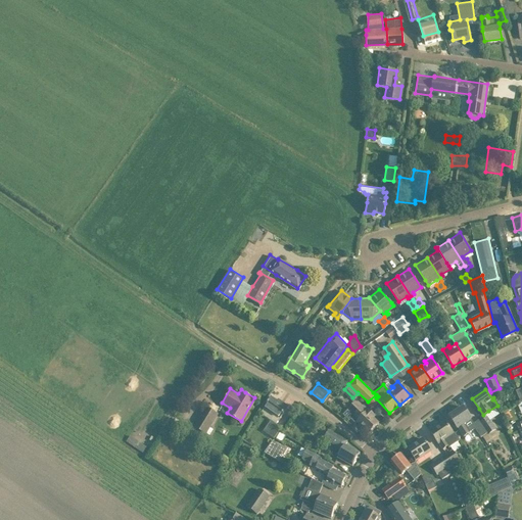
[(271,395),(264,405),(279,416),(287,405),(277,398),(276,399),(271,395)]
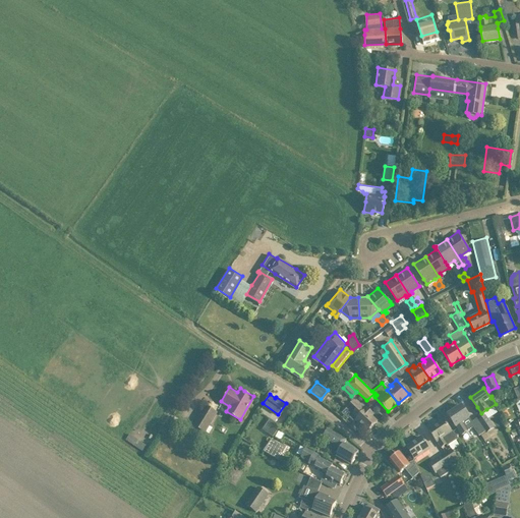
[(354,419),(355,418),(367,429),(377,420),(370,414),(372,412),(366,406),(364,409),(353,398),(346,406),(352,411),(349,414),(354,419)]
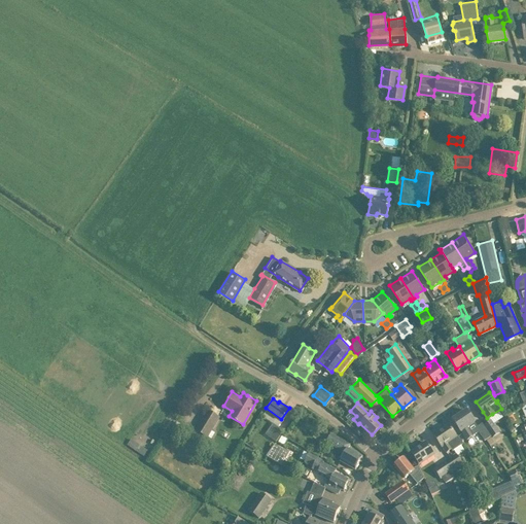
[(208,408),(203,417),(195,429),(196,429),(190,438),(201,444),(207,434),(210,437),(213,430),(210,428),(218,415),(208,408)]
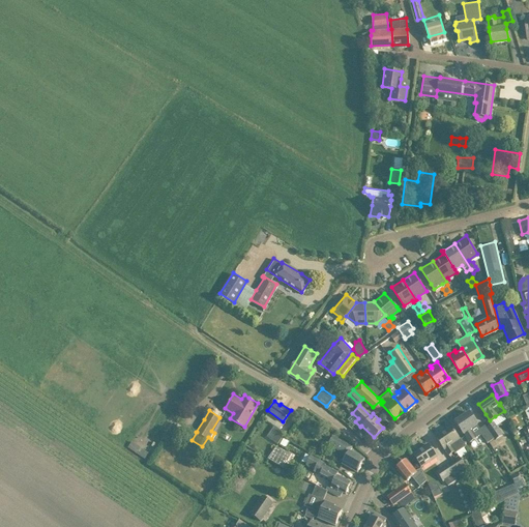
[(468,410),(454,419),(461,429),(463,432),(464,432),(469,440),(480,432),(487,441),(493,437),(489,430),(486,426),(485,423),(479,427),(477,423),(474,419),(468,410)]
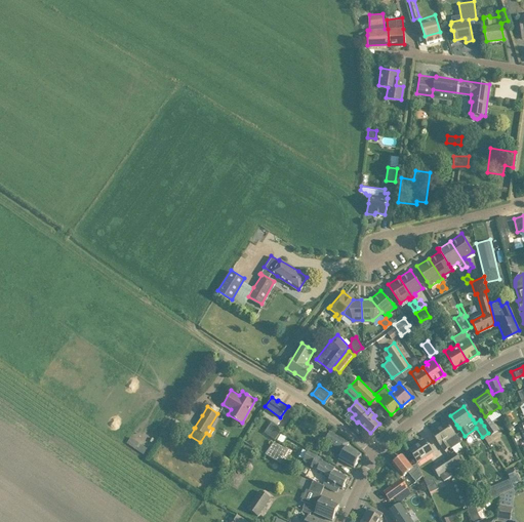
[(488,417),(481,422),(484,426),(488,433),(489,434),(495,430),(496,429),(488,417)]
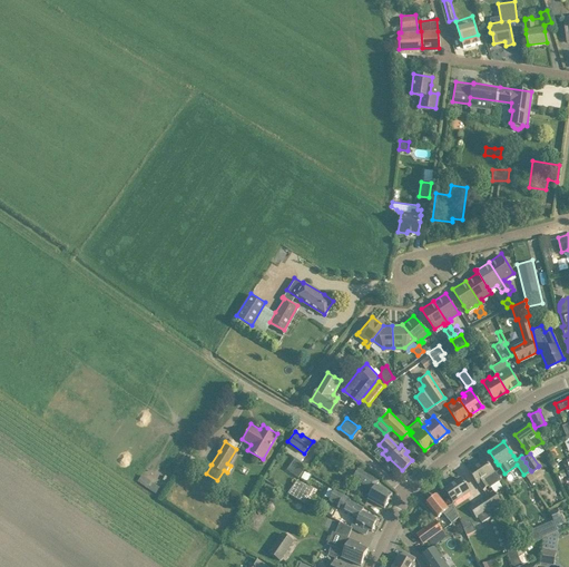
[(294,457),(286,468),(297,476),(305,465),(294,457)]
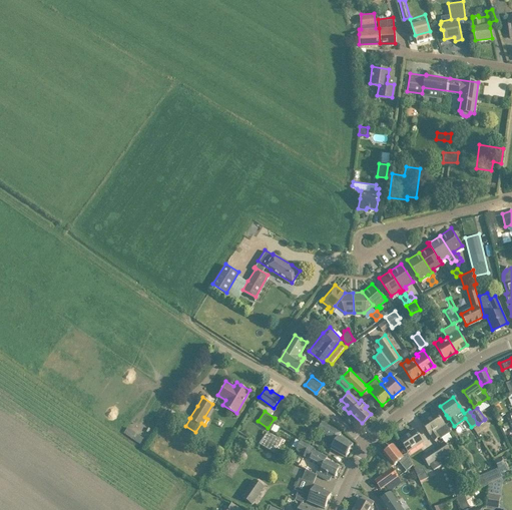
[(445,421),(443,423),(436,411),(421,421),(429,433),(430,432),(434,438),(439,435),(440,437),(451,430),(445,421)]
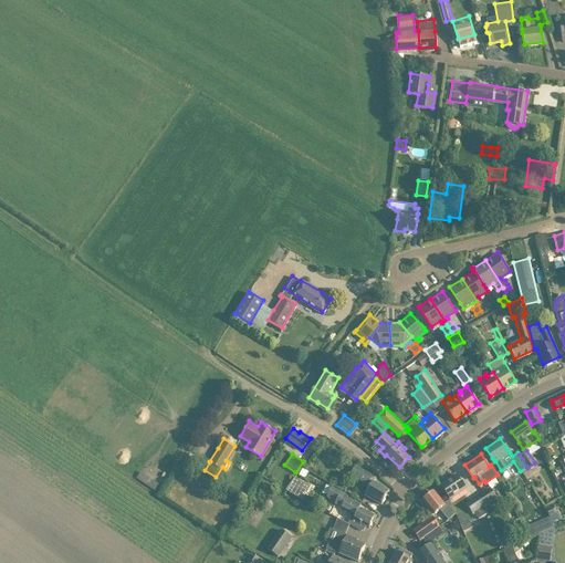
[(364,493),(372,497),(380,502),(388,489),(373,480),(375,476),(355,464),(349,472),(369,485),(364,493)]
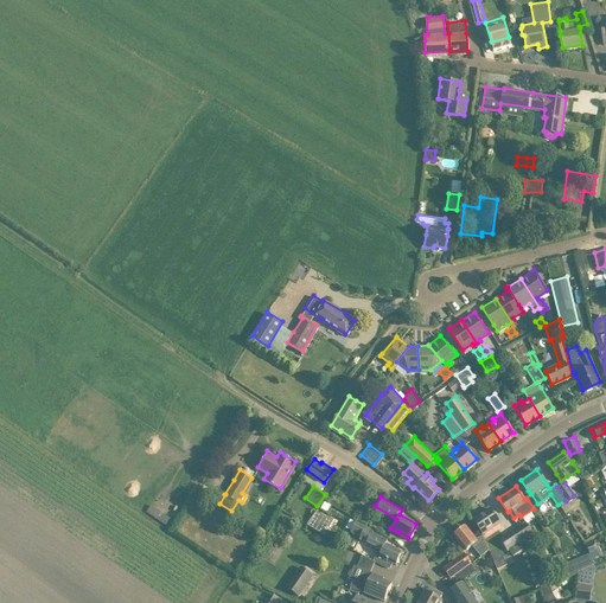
[(472,518),(479,527),(482,532),(499,520),(490,506),(472,518)]
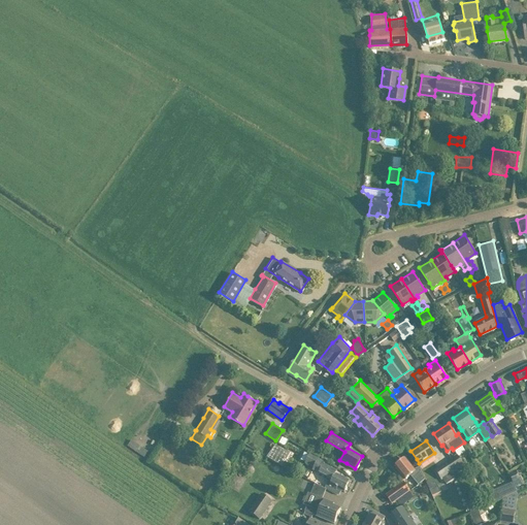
[(266,455),(281,463),(285,457),(286,457),(289,451),(283,447),(282,448),(274,443),(266,455)]
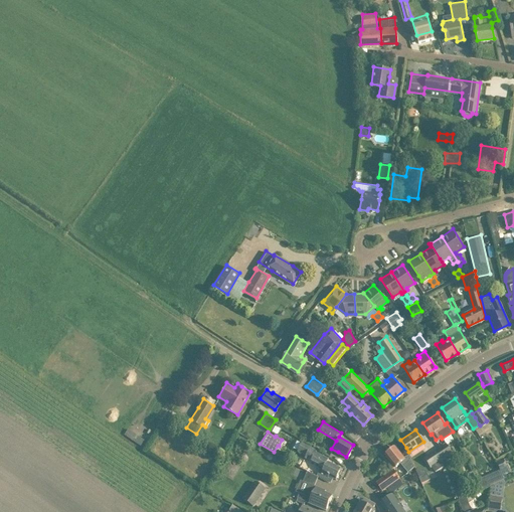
[(321,471),(326,473),(335,478),(341,467),(327,460),(328,458),(319,454),(315,452),(317,449),(301,441),(297,450),(305,454),(304,456),(311,460),(323,466),(321,471)]
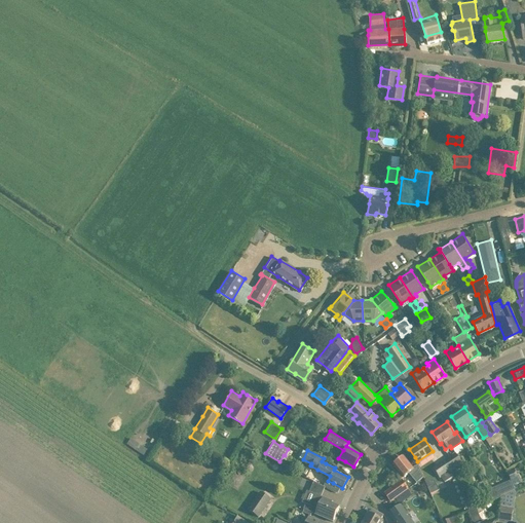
[(454,452),(443,459),(449,468),(460,460),(454,452)]
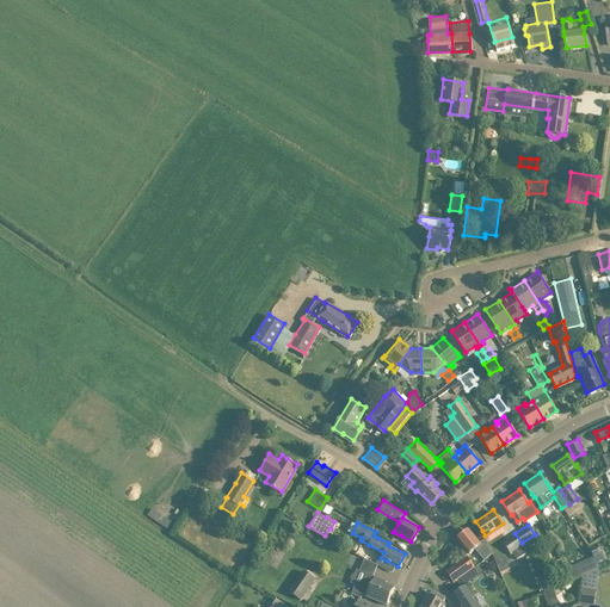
[(479,540),(475,537),(468,527),(462,532),(460,531),(457,533),(457,536),(456,537),(468,552),(474,547),(482,558),(492,551),(485,538),(479,540)]
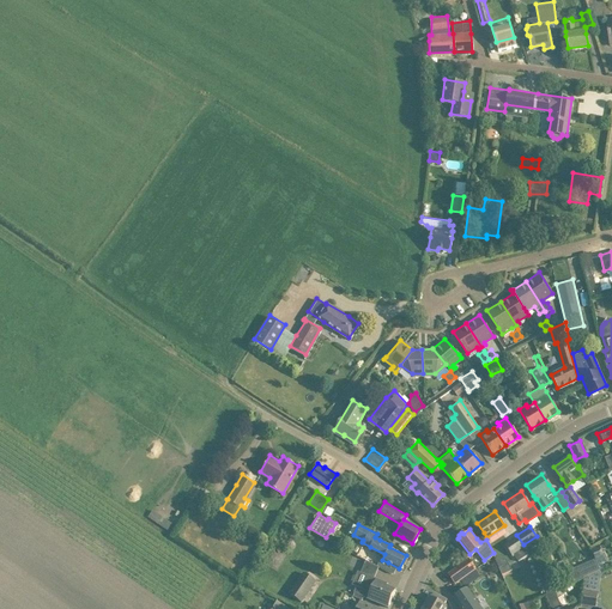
[(528,552),(523,544),(516,535),(504,543),(511,553),(514,552),(517,556),(519,559),(528,552)]
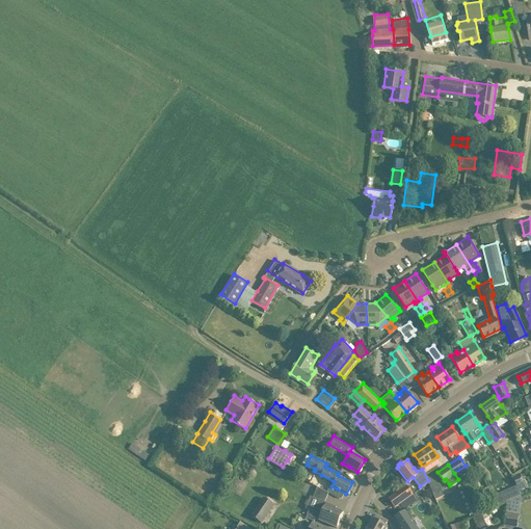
[(524,486),(525,484),(519,471),(515,472),(516,473),(512,475),(516,485),(521,487),(524,486)]
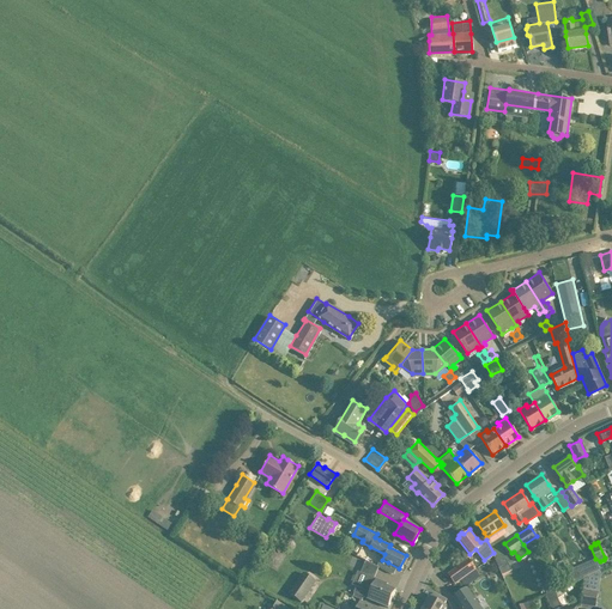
[(497,554),(494,556),(502,572),(510,568),(506,558),(501,555),(497,554)]
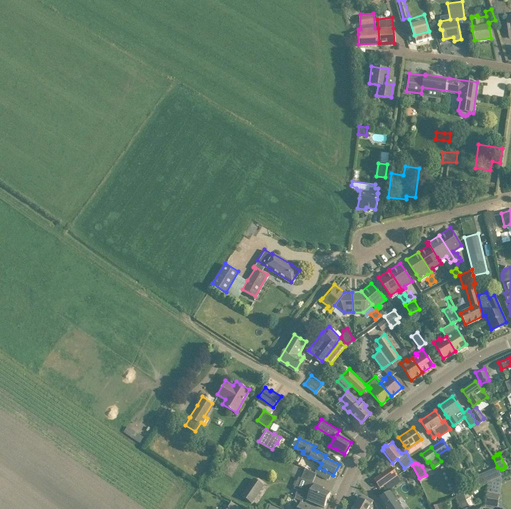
[(374,477),(379,485),(396,473),(390,465),(374,477)]
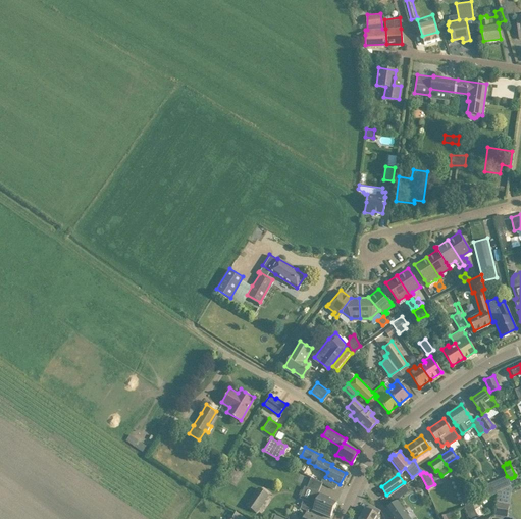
[(478,477),(472,480),(480,497),(486,494),(478,477)]
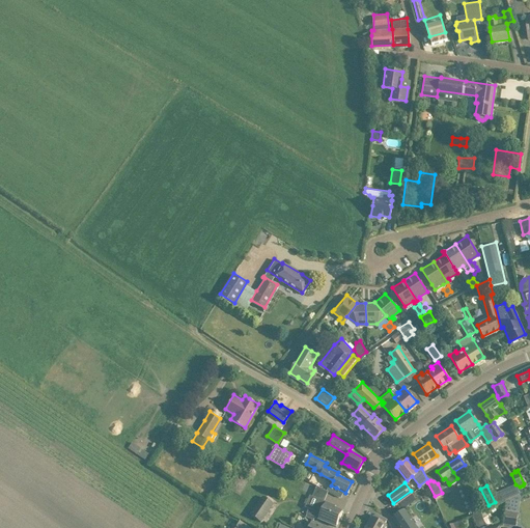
[(503,489),(492,493),(496,503),(506,499),(508,499),(503,489)]
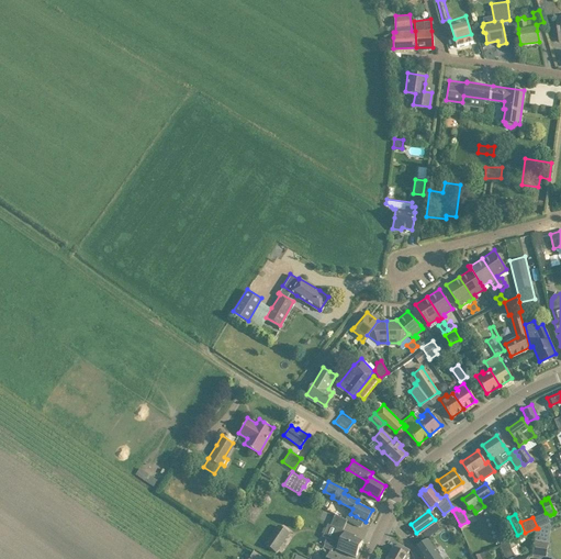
[(264,543),(276,551),(290,532),(278,523),(264,543)]
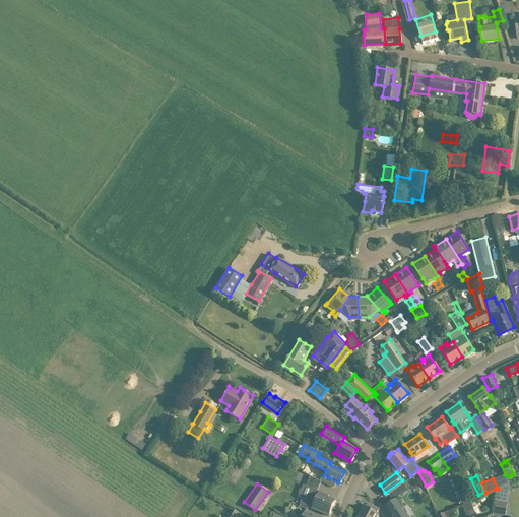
[(307,505),(319,509),(328,513),(335,499),(327,495),(328,493),(319,489),(319,490),(306,483),(301,495),(302,495),(300,501),(304,503),(307,505)]
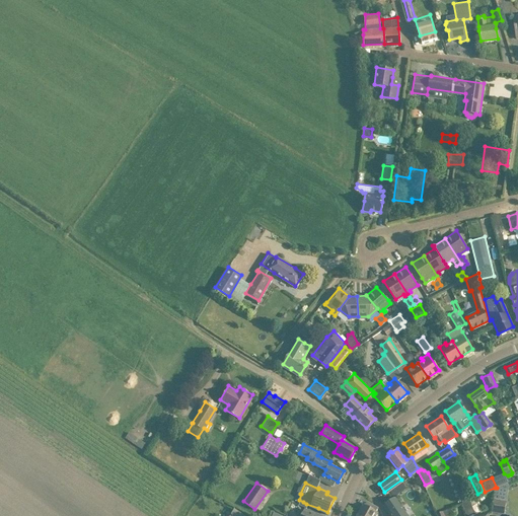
[(408,515),(394,497),(383,504),(391,515),(408,515)]
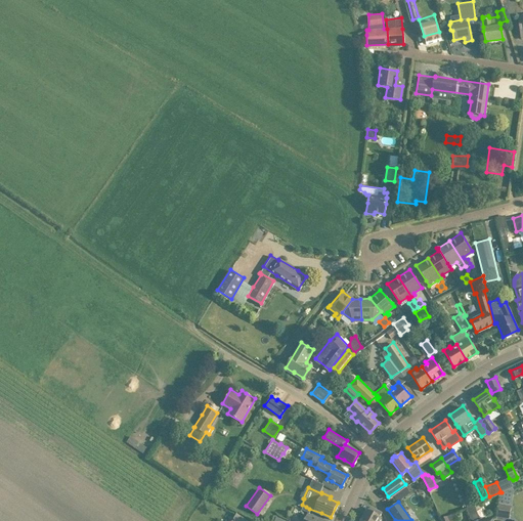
[(497,503),(495,516),(502,517),(504,504),(497,503)]
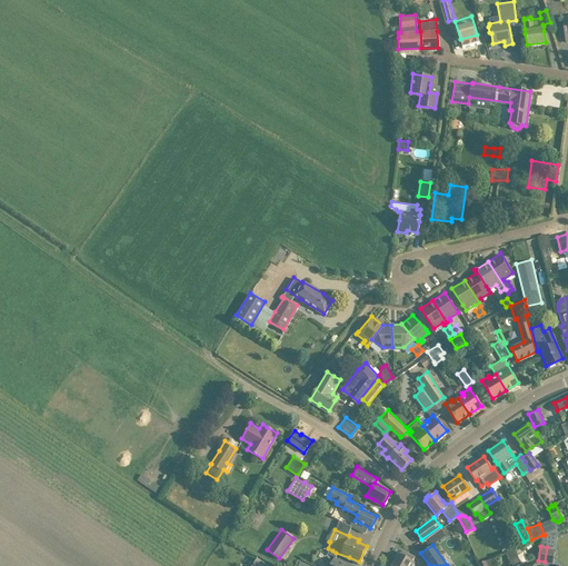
[(505,550),(511,565),(535,565),(534,562),(527,564),(526,562),(521,564),(514,547),(505,550)]
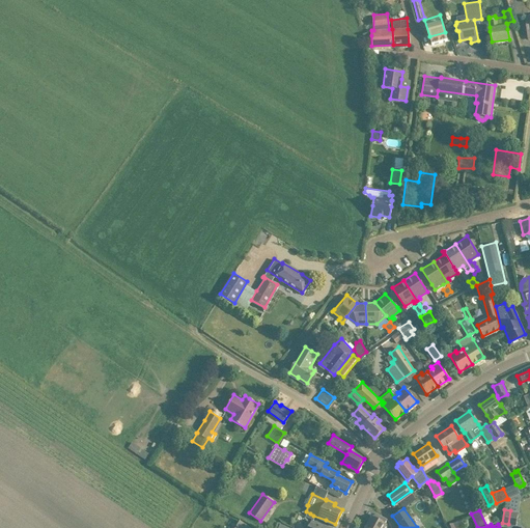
[(510,510),(508,524),(515,525),(518,511),(510,510)]
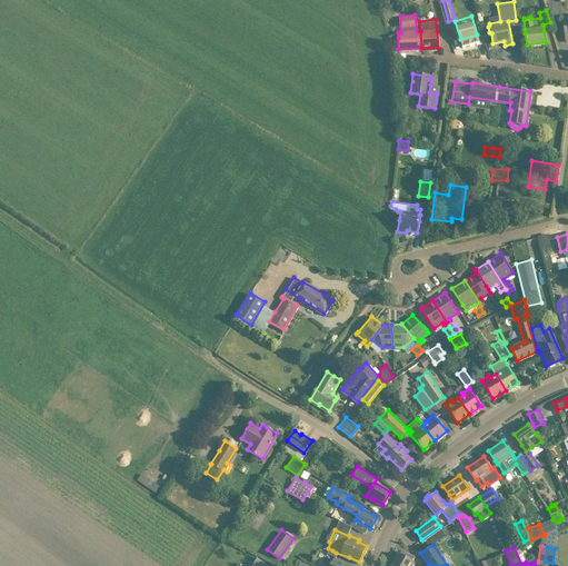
[(398,554),(392,563),(398,565),(410,565),(412,563),(410,560),(414,555),(402,548),(399,554),(398,554)]
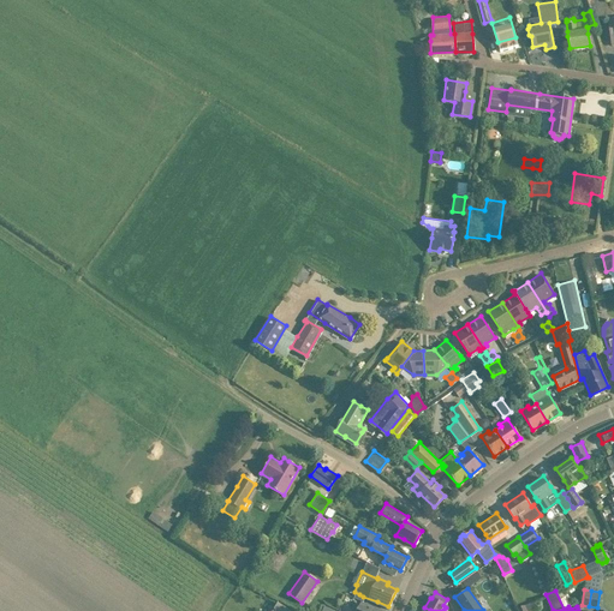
[(267,610),(284,610),(287,606),(274,599),(267,610)]
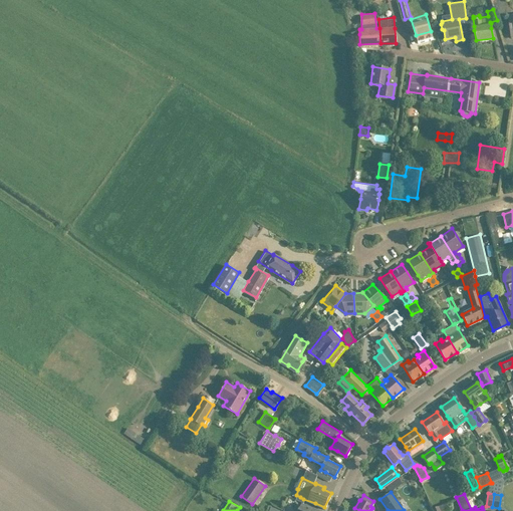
[(296,502),(292,510),(318,510),(310,507),(301,503),(300,504),(296,502)]
